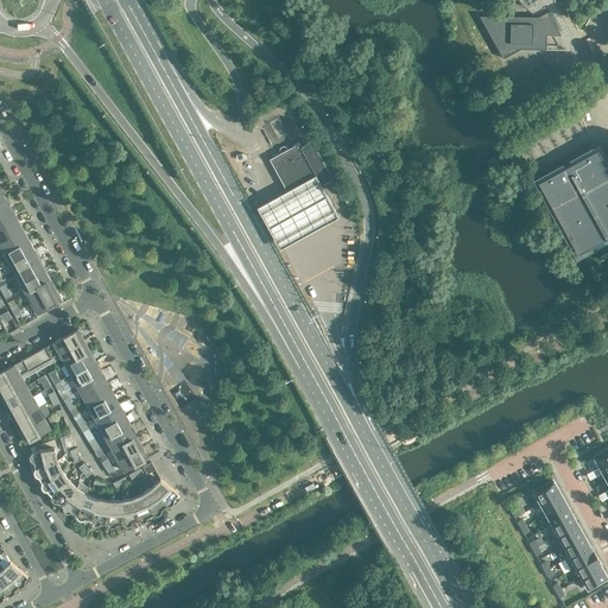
[(607,0),(520,0),(523,2),(527,6),(531,8),(531,10),(532,10),(533,10),(534,10),(544,4),(543,2),(546,1),(546,2),(551,0),(607,0)]
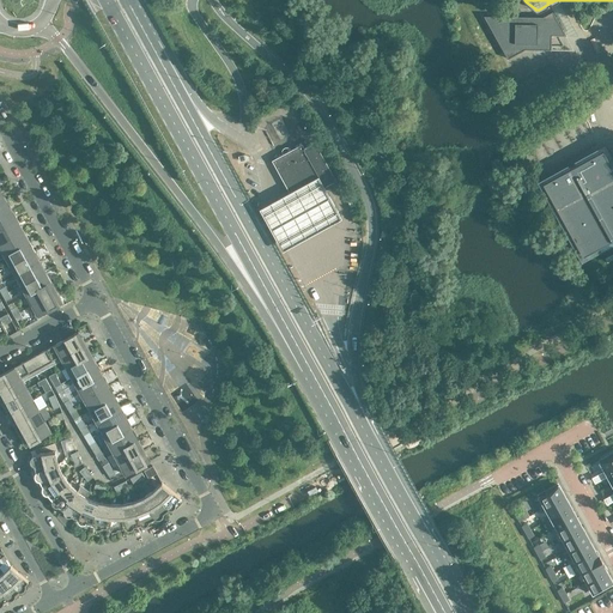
[(558,0),(551,5),(568,35),(578,36),(558,0)]
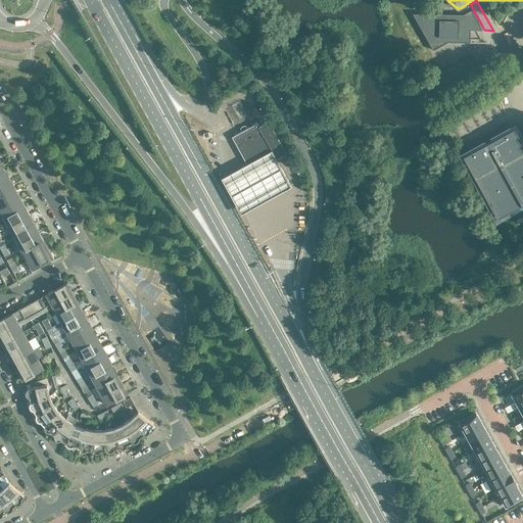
[(447,42),(470,42),(470,41),(471,30),(481,30),(483,30),(472,9),(463,14),(413,13),(433,50),(447,42)]
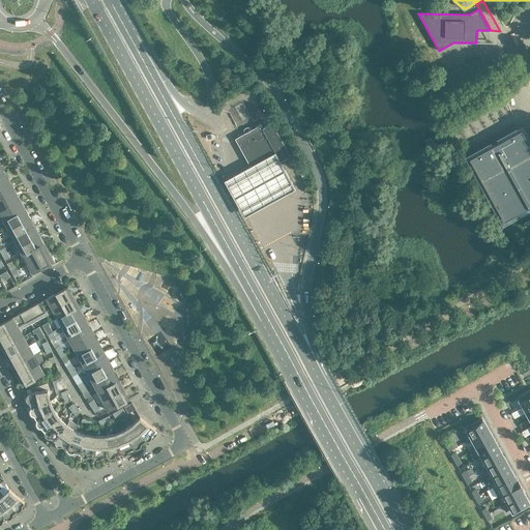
[(476,41),(476,42),(497,43),(490,30),(488,30),(495,42),(476,41)]
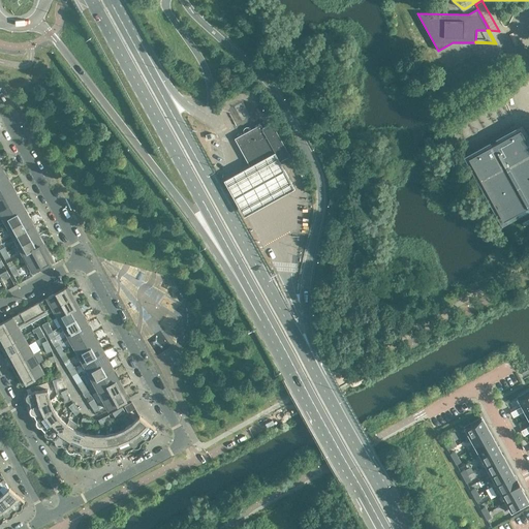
[(284,147),(272,123),(271,124),(267,125),(262,128),(260,125),(251,130),(244,133),(241,135),(236,138),(236,139),(237,143),(241,149),(247,160),(249,164),(250,165),(251,166),(251,167),(256,164),(276,154),(280,161),(285,158),(289,155),(284,147)]
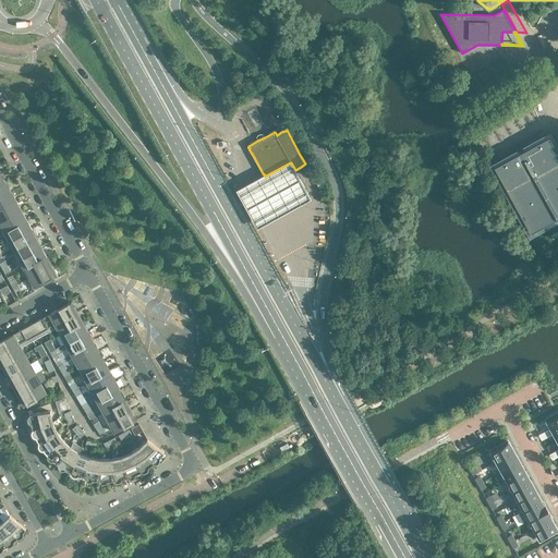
[(557,153),(548,136),(526,148),(494,167),(531,232),(557,217),(557,153)]
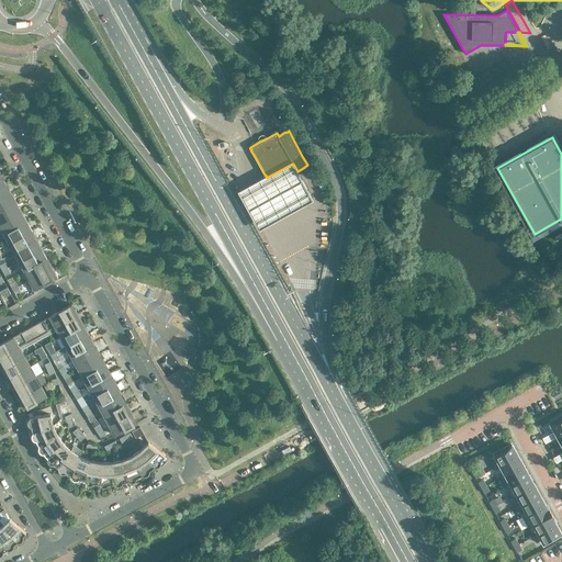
[(314,200),(292,161),(237,191),(259,231),(314,200)]
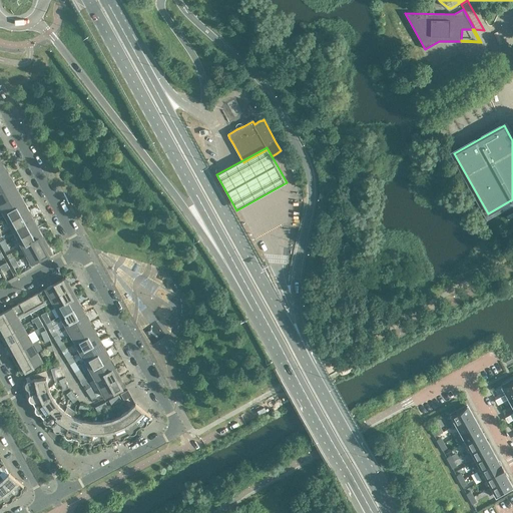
[(299,170),(296,164),(295,165),(291,167),(294,173),(298,170),(299,170)]
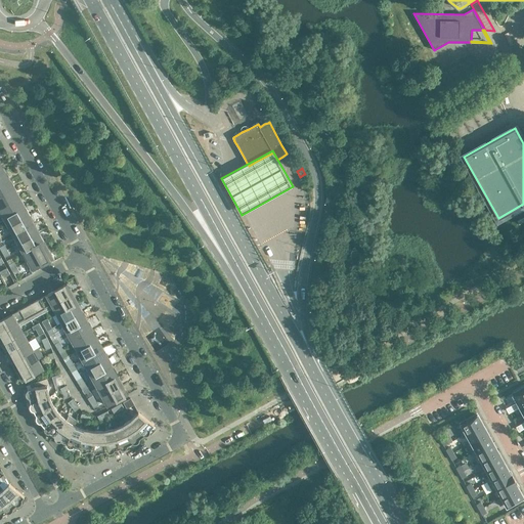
[(0,185),(10,180),(5,171),(0,174),(0,185)]
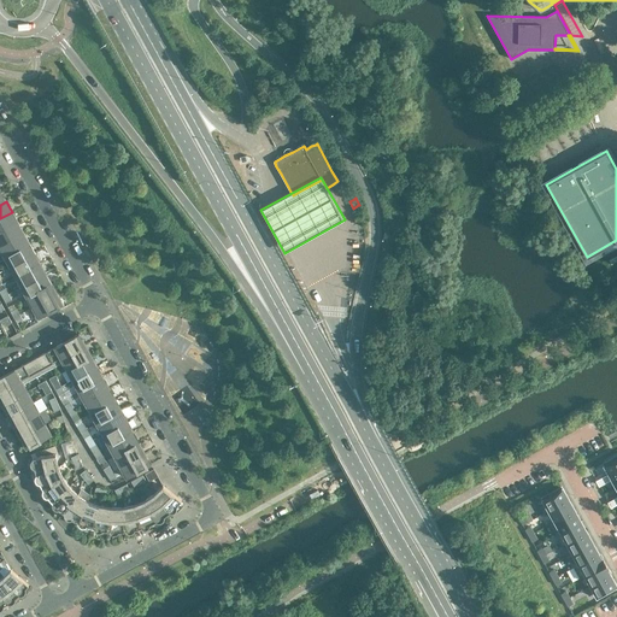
[(0,231),(18,222),(12,212),(0,218),(0,231)]
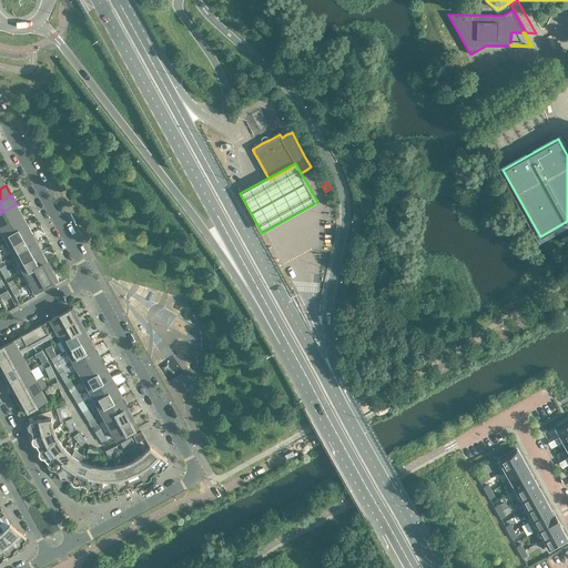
[(0,225),(21,214),(17,204),(0,213),(0,225)]
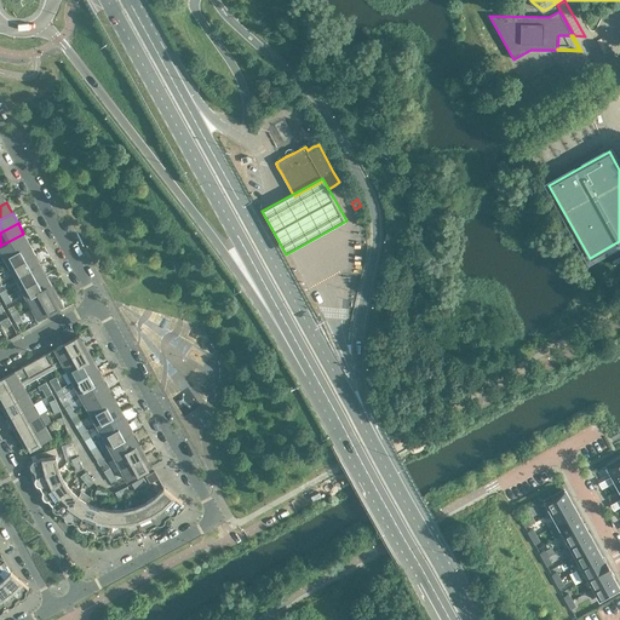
[(0,248),(5,257),(29,244),(23,234),(0,246),(0,248)]
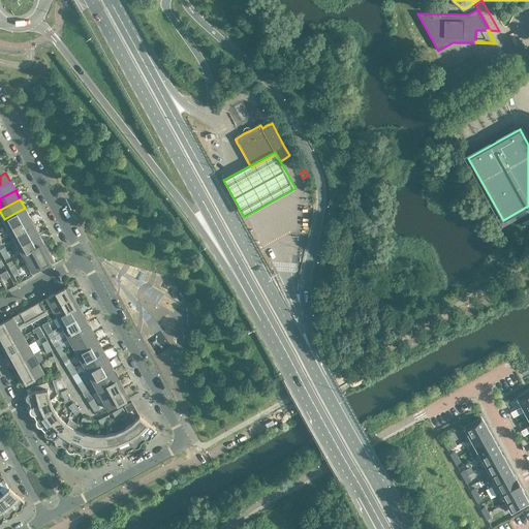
[(8,228),(30,217),(25,208),(4,219),(8,228)]
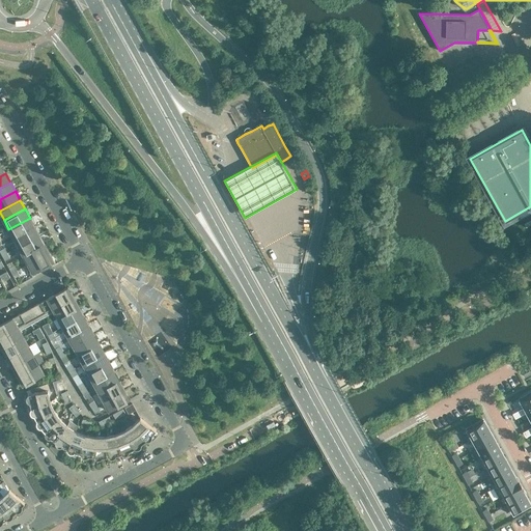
[(14,238),(34,226),(30,218),(8,229),(6,230),(11,240),(14,239),(14,238)]
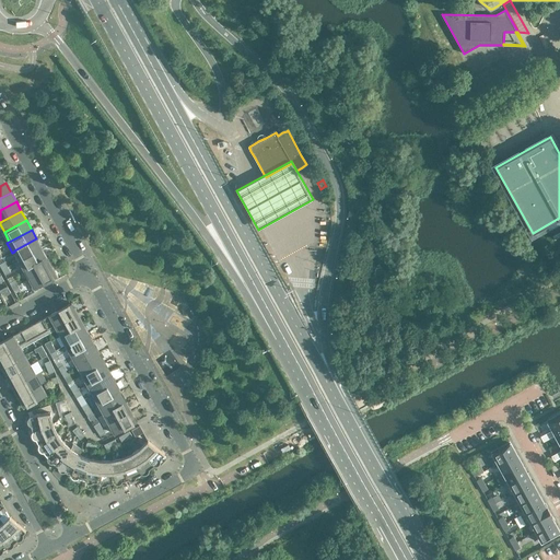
[(20,260),(42,248),(36,238),(14,251),(14,252),(20,260)]
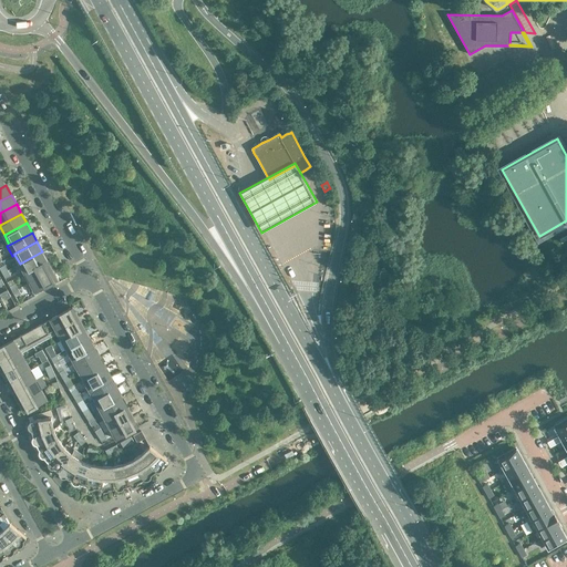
[(24,272),(48,260),(42,251),(20,264),(24,272)]
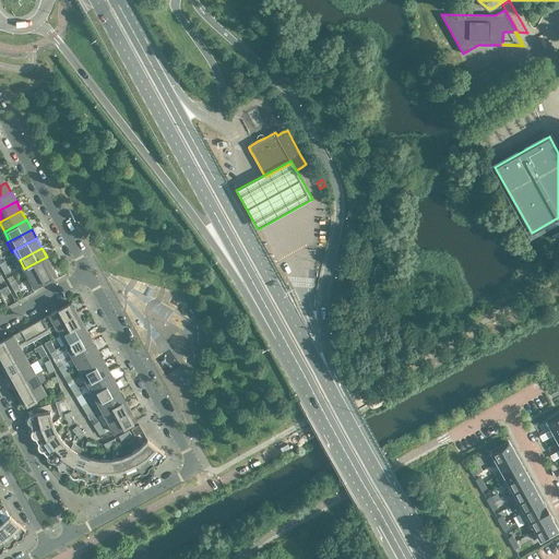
[(27,280),(51,265),(47,257),(24,269),(22,270),(27,280)]
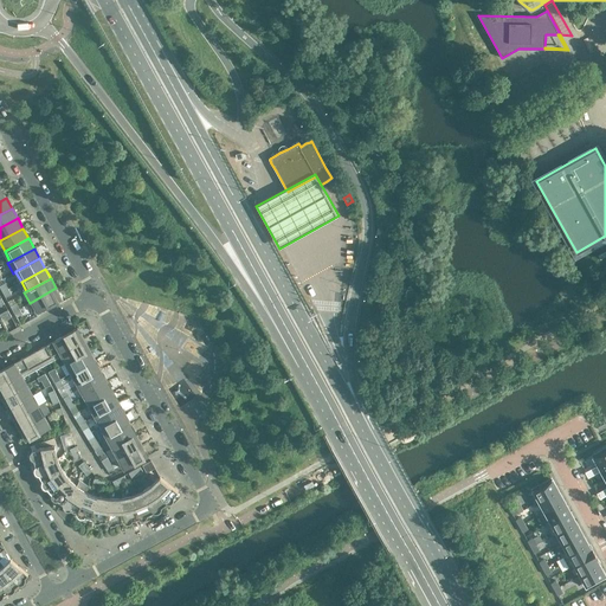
[(36,313),(62,298),(56,288),(30,303),(36,313)]
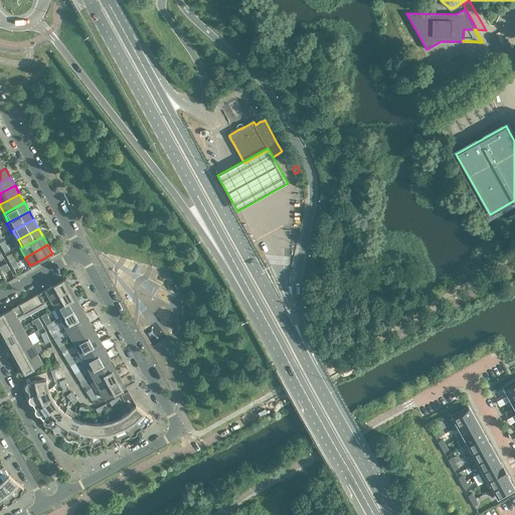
[(34,309),(71,288),(66,279),(29,299),(34,309)]
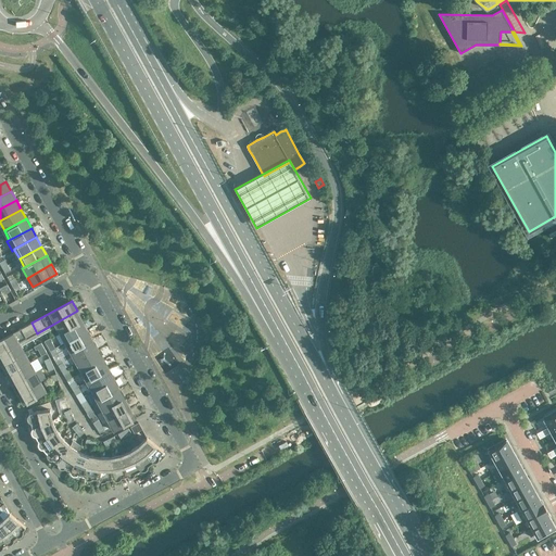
[(60,332),(83,320),(77,311),(37,333),(39,336),(57,326),(60,332)]
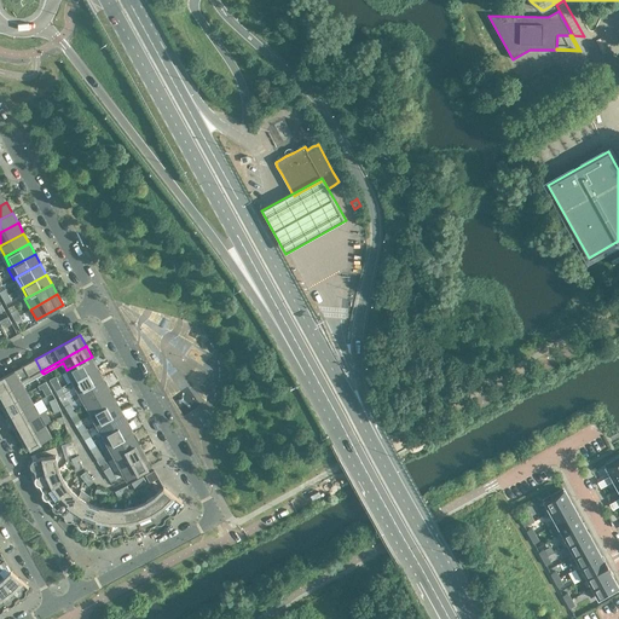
[(73,381),(98,368),(92,357),(67,370),(73,381)]
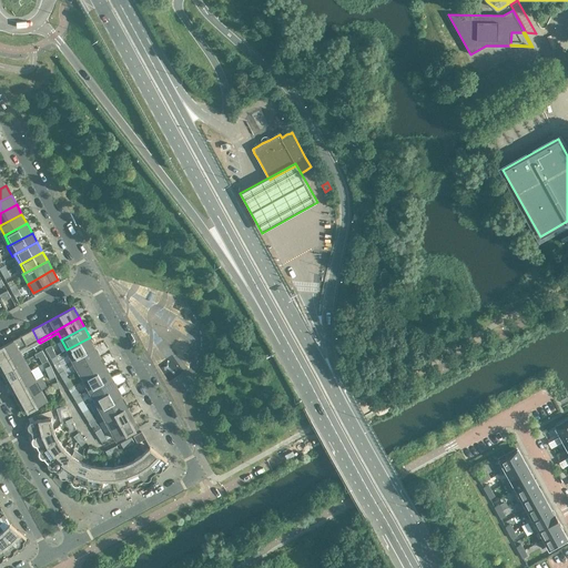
[(0,361),(38,341),(32,330),(0,347),(0,361)]
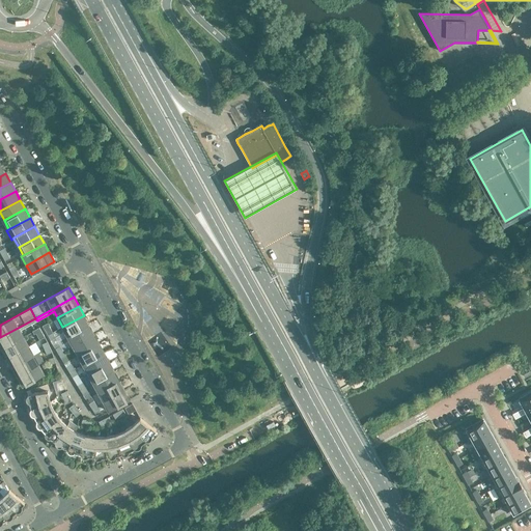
[(67,336),(89,325),(84,315),(62,327),(67,336)]
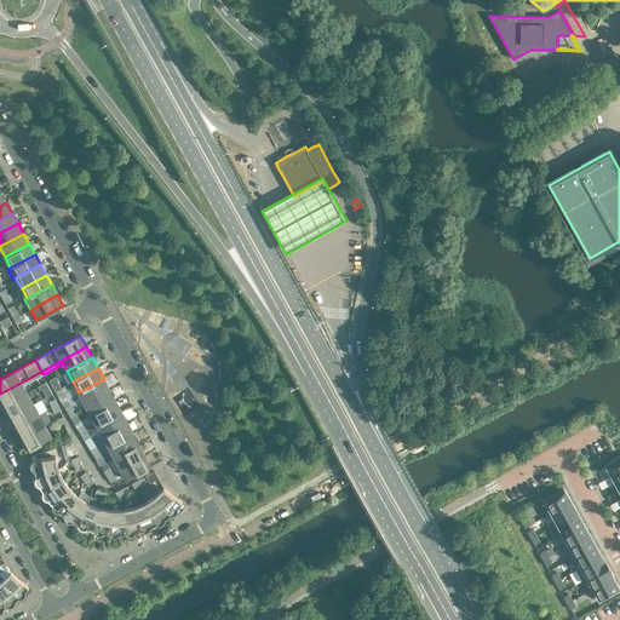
[(27,394),(23,385),(44,374),(41,372),(0,394),(0,401),(3,407),(27,394)]
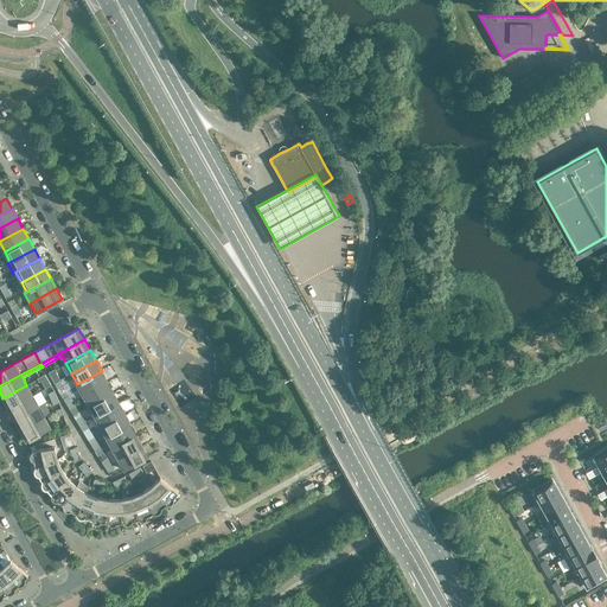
[(83,395),(107,382),(102,371),(77,384),(83,395)]
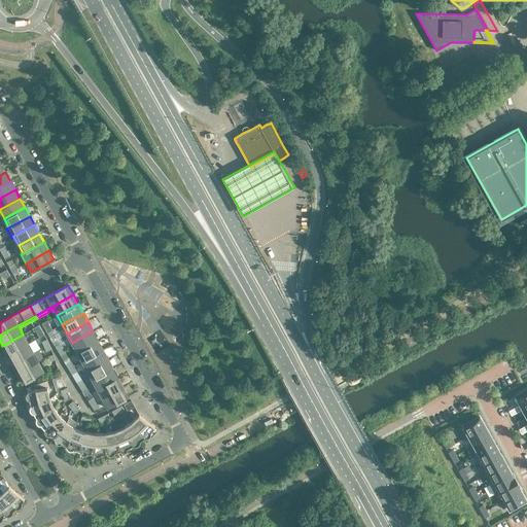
[(77,352),(99,341),(93,331),(72,343),(77,352)]
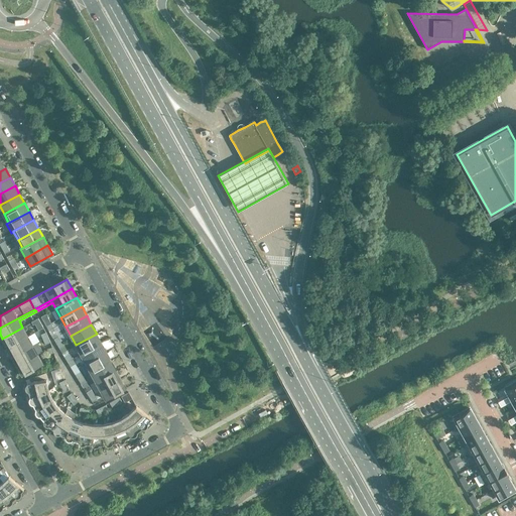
[(7,348),(27,336),(22,328),(2,339),(7,348)]
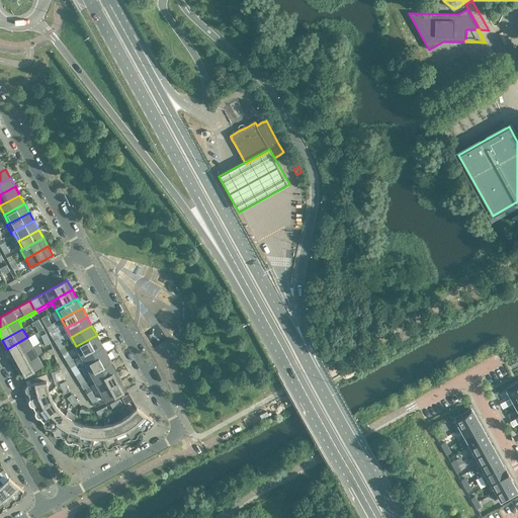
[(81,355),(102,344),(97,335),(76,346),(81,355)]
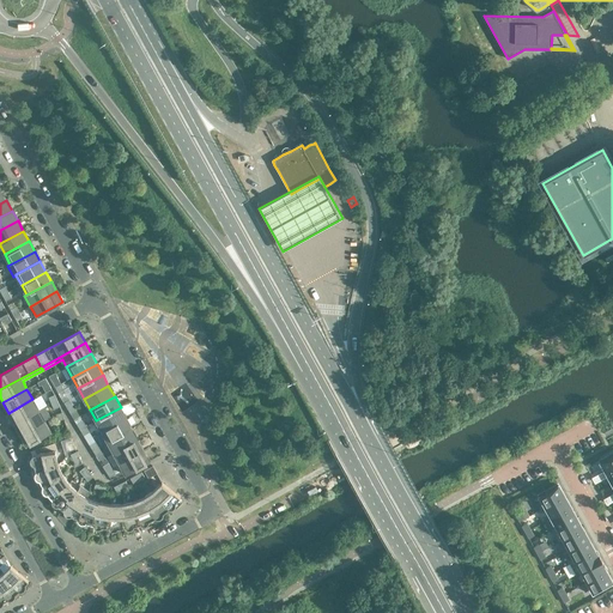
[(14,424),(38,410),(32,399),(8,413),(14,424)]
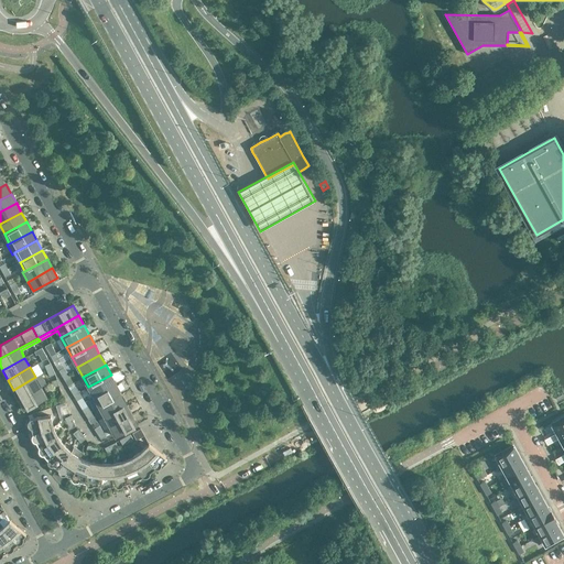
[(94,397),(116,384),(111,375),(88,387),(94,397)]
